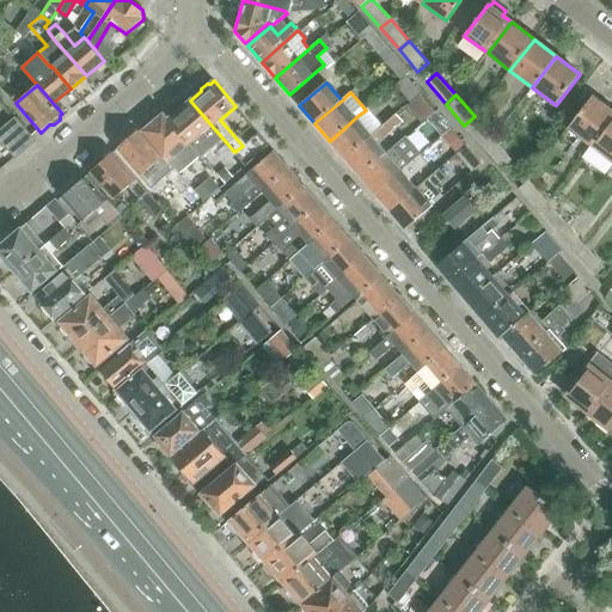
[(611,118),(611,111),(593,97),(569,128),(592,146),(611,118)]
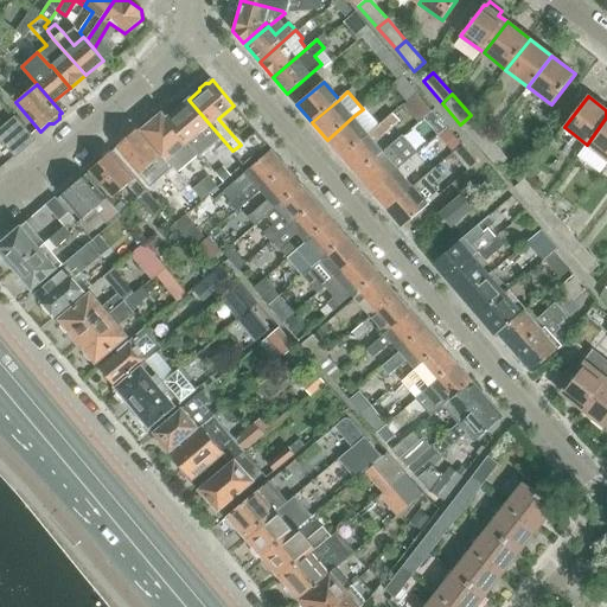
[(163,113),(161,114),(187,144),(210,125),(189,100),(185,102),(181,102),(177,107),(177,110),(167,119),(163,113)]
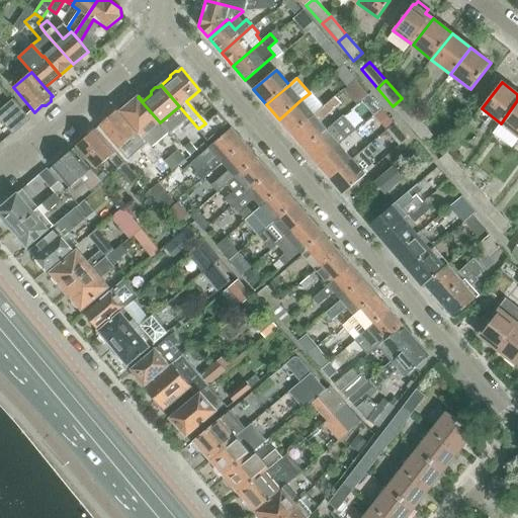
[(121,107),(119,109),(143,138),(160,122),(138,97),(133,101),(132,99),(130,101),(126,100),(121,104),(121,107)]
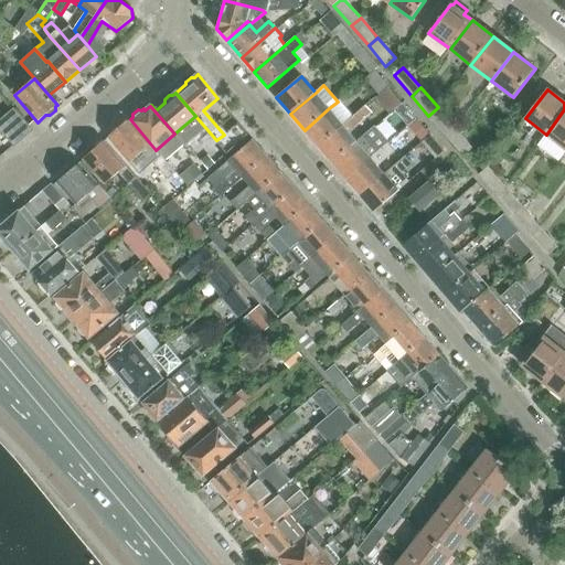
[(455,127),(438,107),(428,116),(445,136),(455,127)]
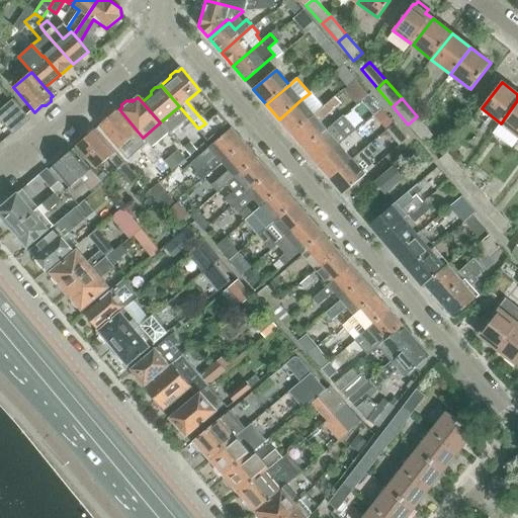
[(314,114),(301,99),(279,119),(291,135),(314,114)]
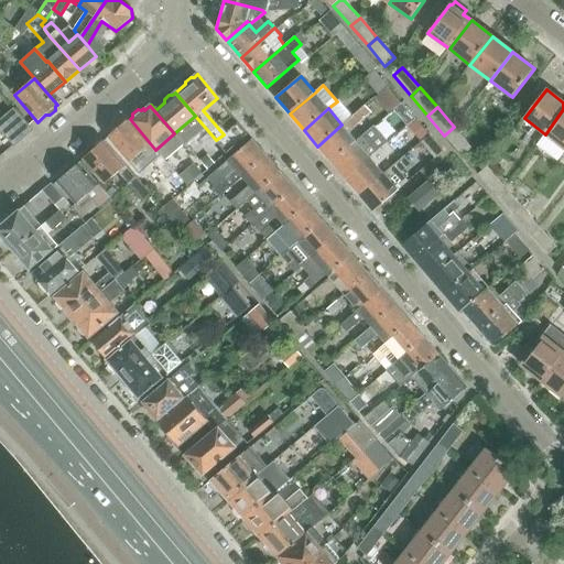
[(563,109),(545,134),(563,148),(563,109)]
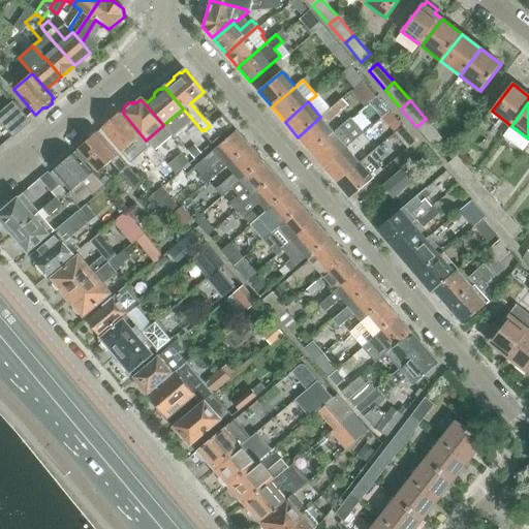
[(13,103),(0,114),(0,119),(13,135),(30,122),(13,103)]
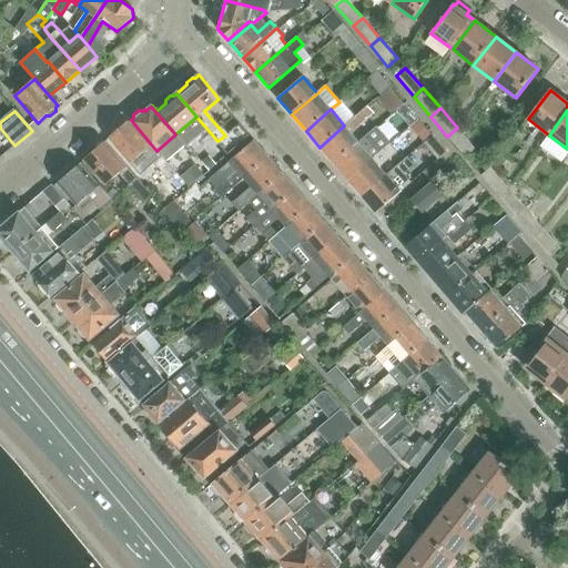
[(156,151),(131,120),(121,129),(118,128),(112,132),(112,137),(109,139),(130,164),(144,152),(154,164),(162,158),(156,151)]
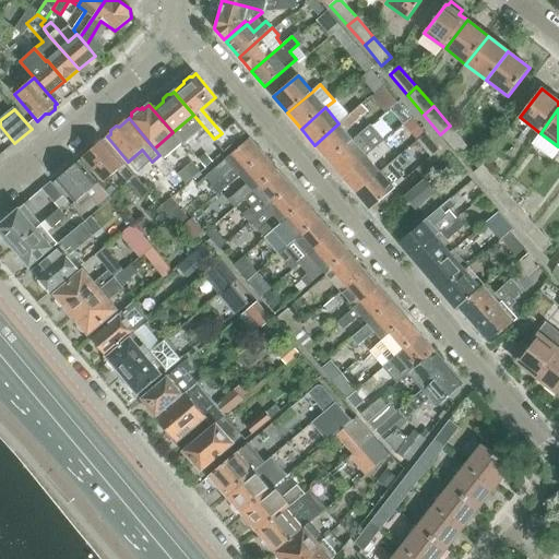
[(214,139),(225,151),(246,133),(236,121),(222,133),(214,139)]
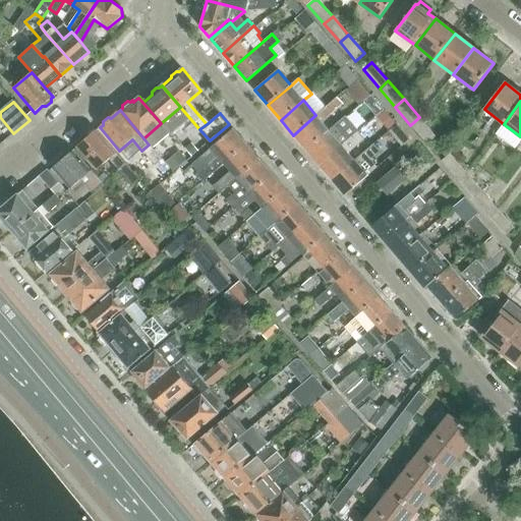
[(329,130),(316,115),(293,135),(306,150),(329,130)]
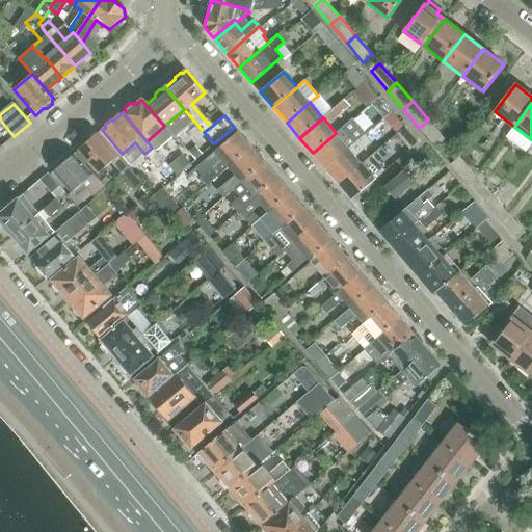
[(445,139),(428,120),(419,128),(435,147),(445,139)]
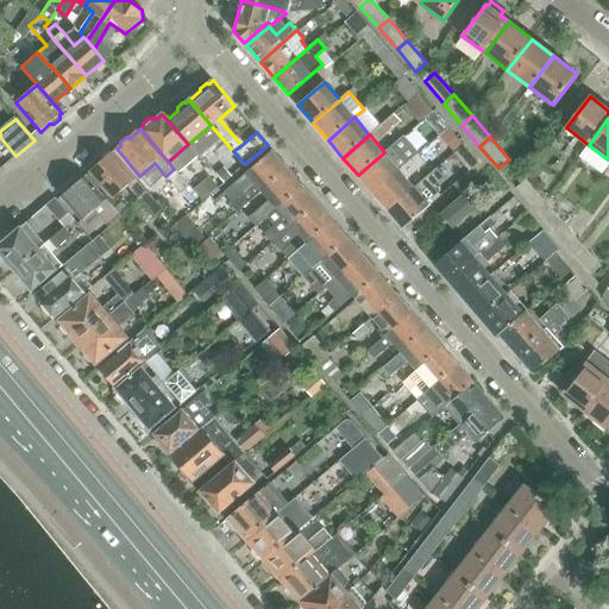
[(246,174),(261,190),(288,168),(272,150),(246,174)]
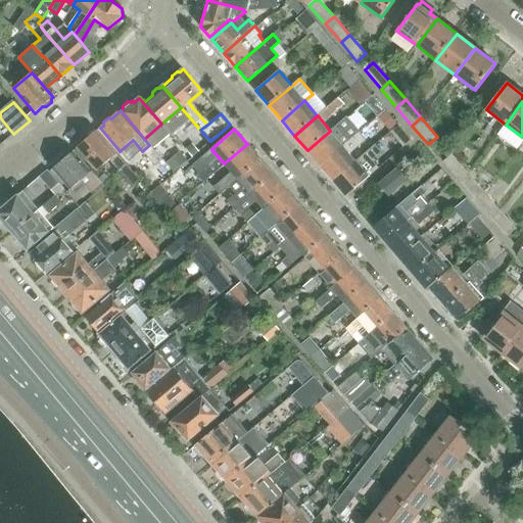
[(85,138),(80,142),(80,145),(77,147),(97,171),(109,160),(119,171),(126,164),(97,131),(88,138),(85,138)]
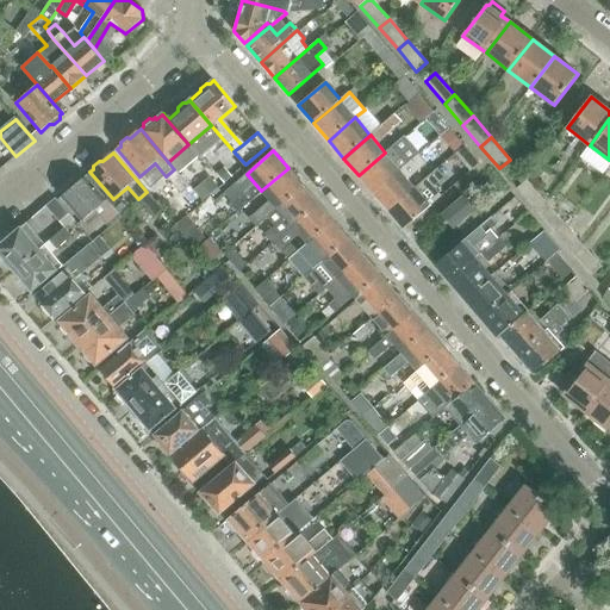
[(385,153),(359,175),(374,193),(400,170),(385,153)]
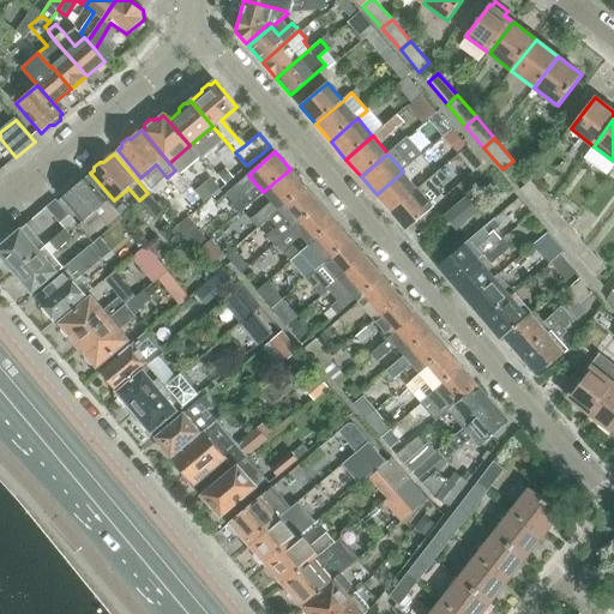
[(306,187),(290,169),(263,192),(278,210),(306,187)]
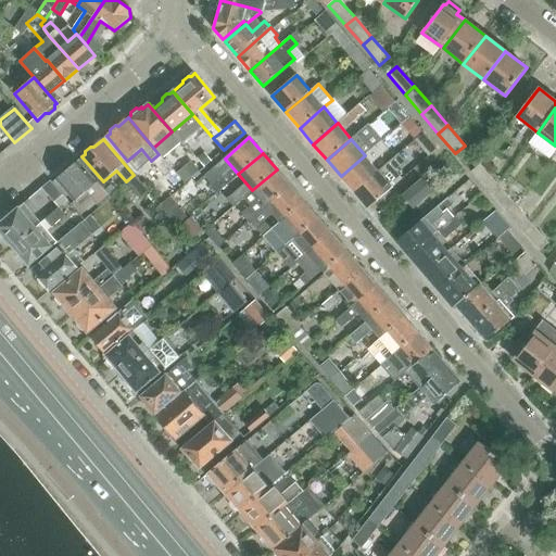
[(341,176),(354,192),(379,171),(365,155),(341,176)]
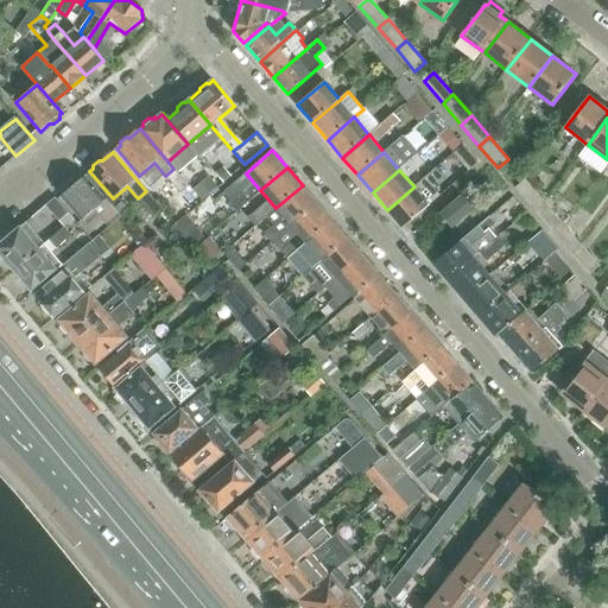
[(61,196),(81,221),(107,198),(86,175),(74,185),(69,185),(63,190),(63,195),(61,196)]
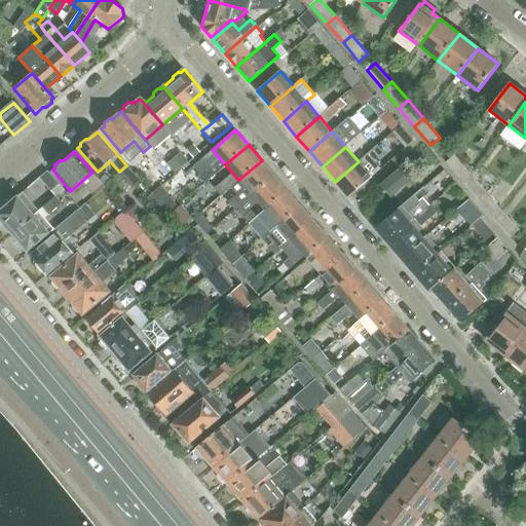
[(462,182),(471,174),(455,155),(446,162),(462,182)]
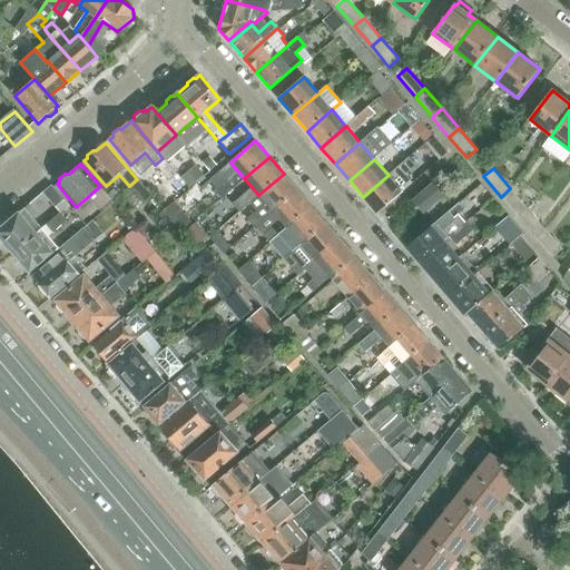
[(297,190),(284,174),(258,195),(265,203),(247,219),(254,227),(255,226),(297,190)]
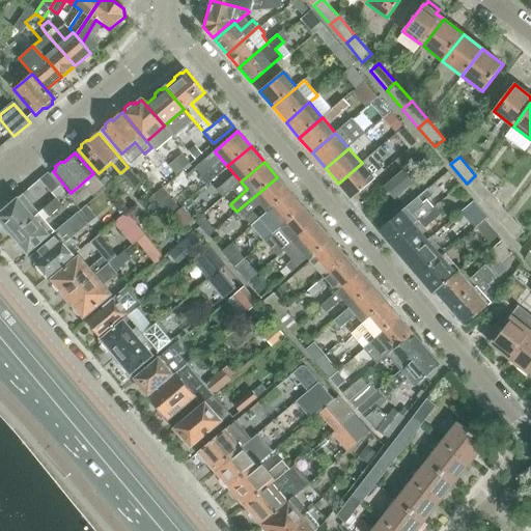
[(362,163),(338,184),(352,199),(375,178),(362,163)]
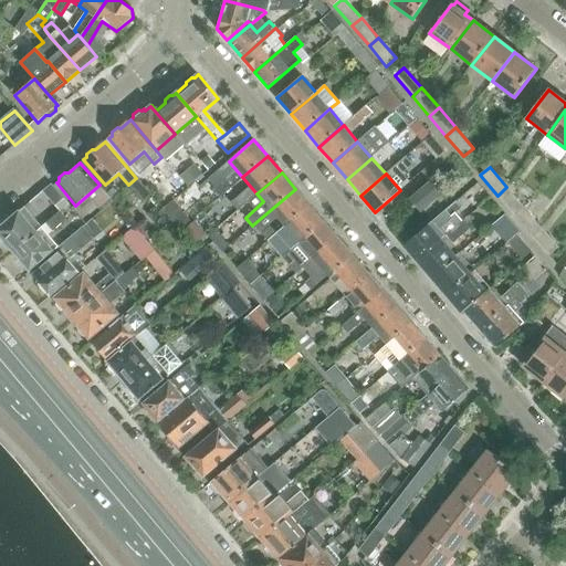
[(430,182),(410,199),(421,211),(440,195),(430,182)]
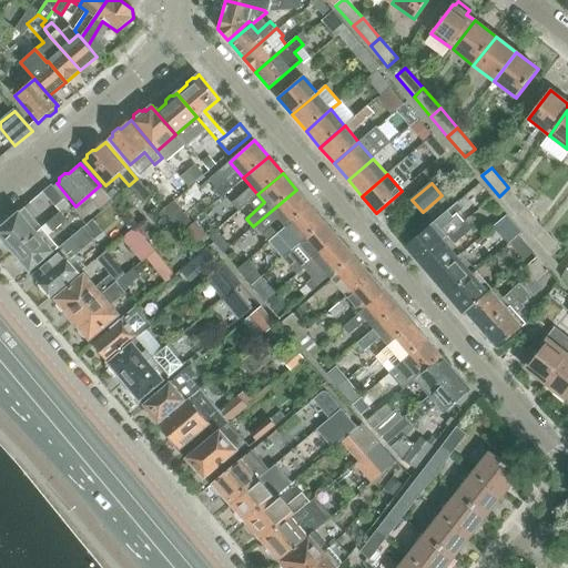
[(23,208),(0,227),(0,236),(3,240),(3,244),(8,250),(12,251),(13,252),(41,227),(31,216),(49,201),(59,212),(60,213),(70,204),(62,195),(51,184),(41,193),(23,208)]
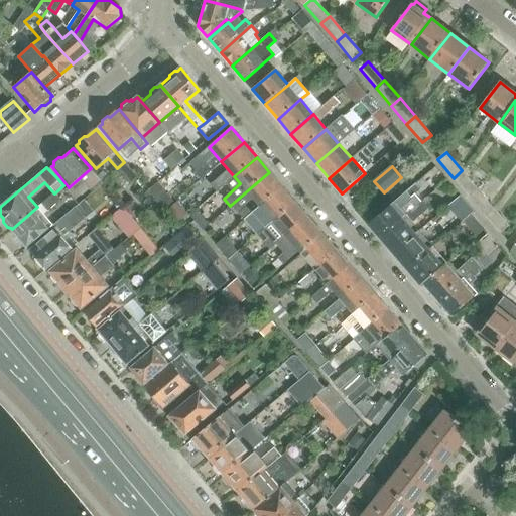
[(282,186),(269,172),(231,205),(244,220),(259,207),(282,186)]
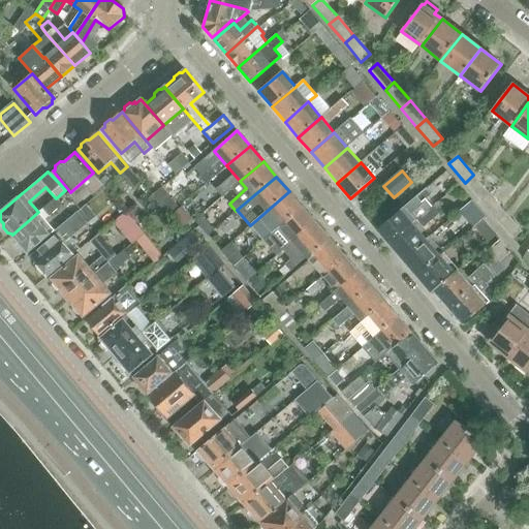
[(377,229),(389,243),(412,223),(411,222),(415,219),(410,213),(423,204),(422,203),(431,194),(426,188),(377,229)]
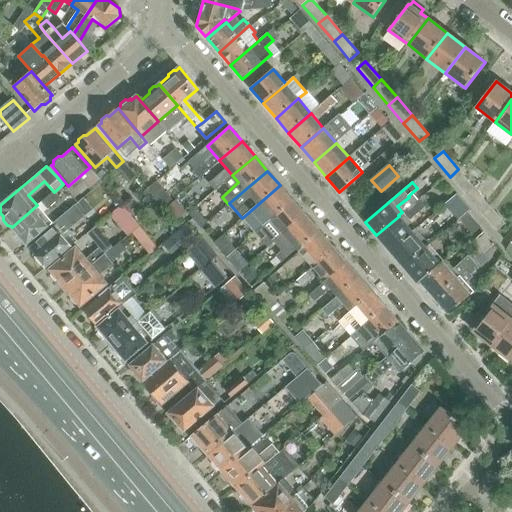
[(280,185),(257,205),(242,218),(255,232),(257,231),(293,200),(280,185)]
